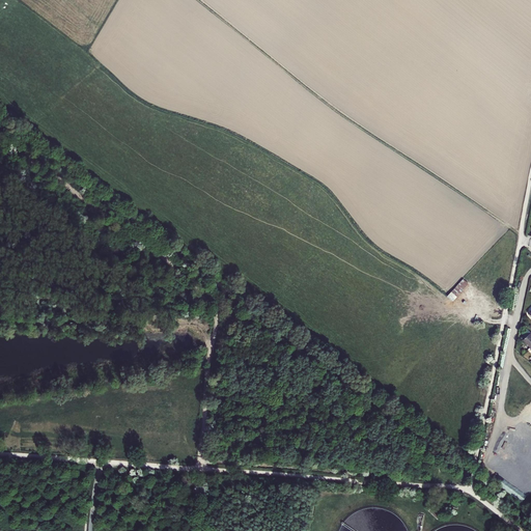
[(464,278),(447,296),(452,301),(469,284),(464,278)]
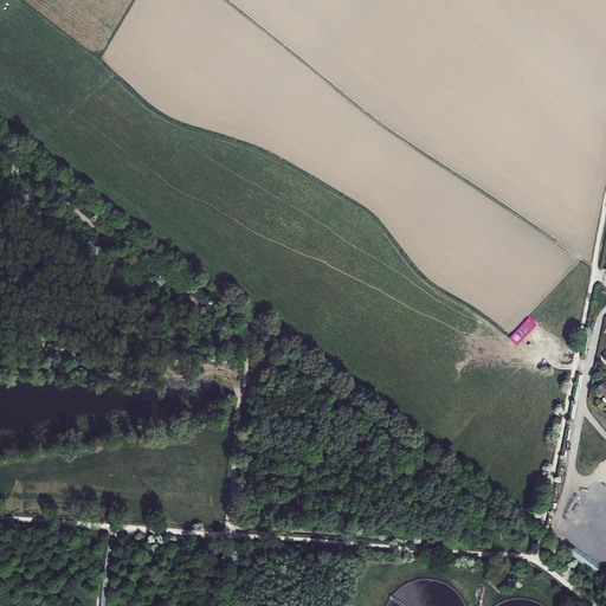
[(604,398),(605,395),(605,382),(604,381),(600,376),(595,382),(599,386),(595,389),(604,398)]
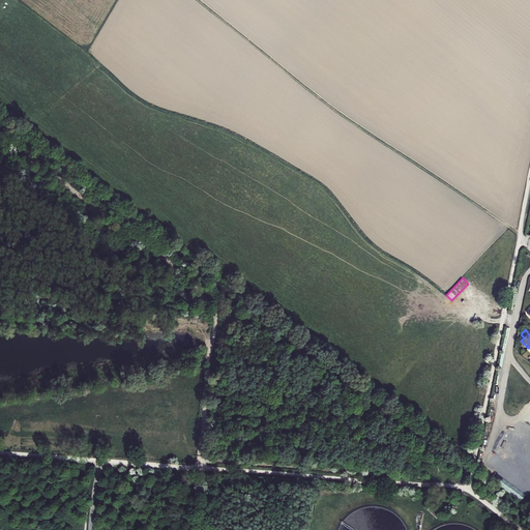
[(514,484),(509,492),(522,500),(527,494),(514,484)]
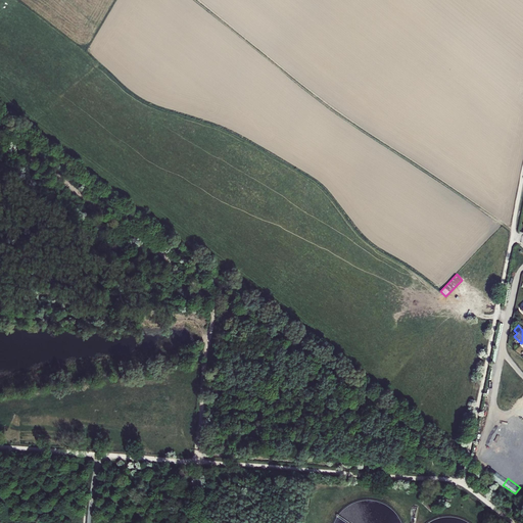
[(431,511),(433,511),(438,509),(439,509),(439,508),(439,507),(425,493),(424,493),(424,494),(422,501),(422,503),(422,504),(426,507),(426,508),(427,509),(428,509),(428,510),(430,511),(431,511)]
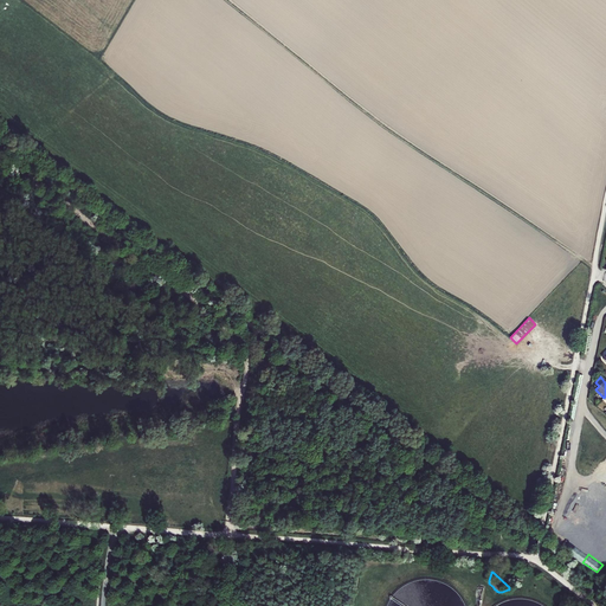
[(414,580),(406,584),(399,590),(394,593),(386,605),(466,605),(463,597),(455,587),(442,580),(430,578),(414,580)]
